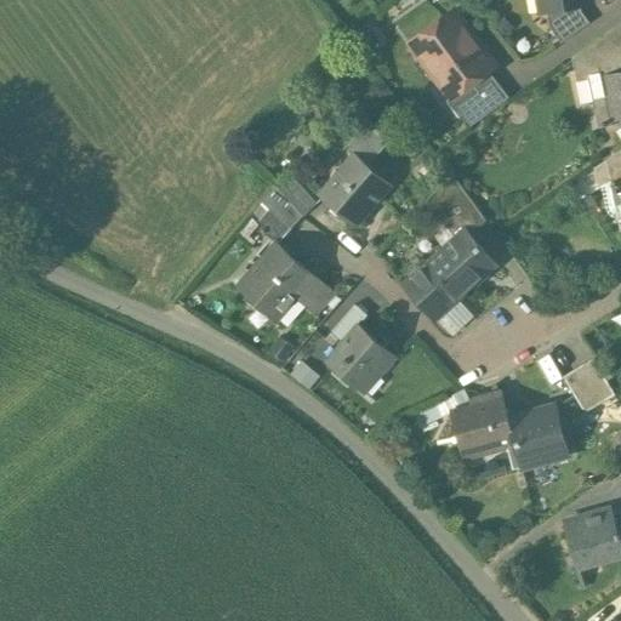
[(545,0),(548,11),(581,5),(592,3),(591,0),(545,0)]
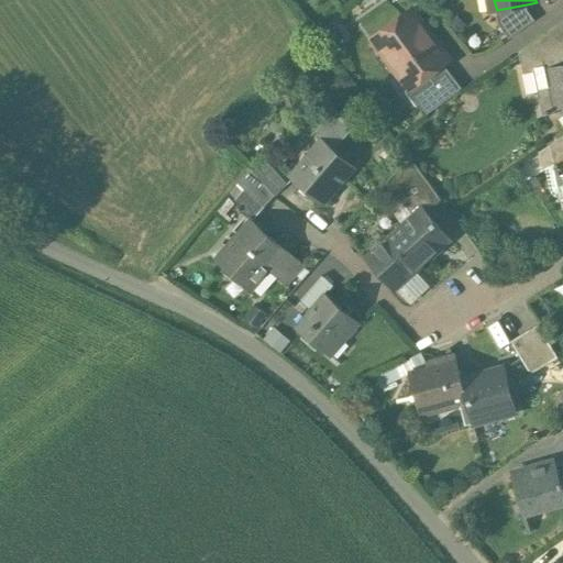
[(527,4),(497,10),(499,25),(510,40),(536,21),(528,10),(527,4)]
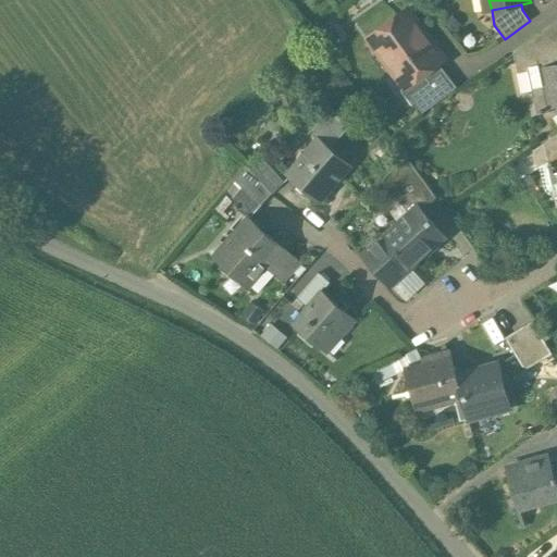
[(408,10),(370,38),(406,87),(412,84),(436,66),(444,60),(408,10)]
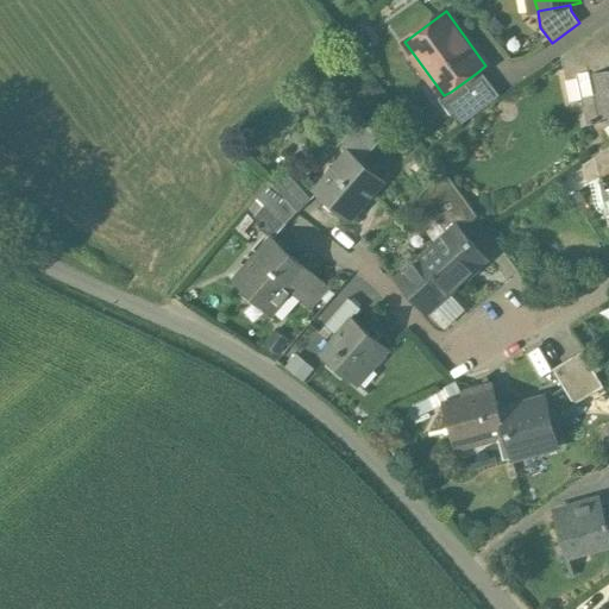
[(608,24),(563,58),(565,71),(566,71),(590,66),(589,61),(608,56),(608,24)]
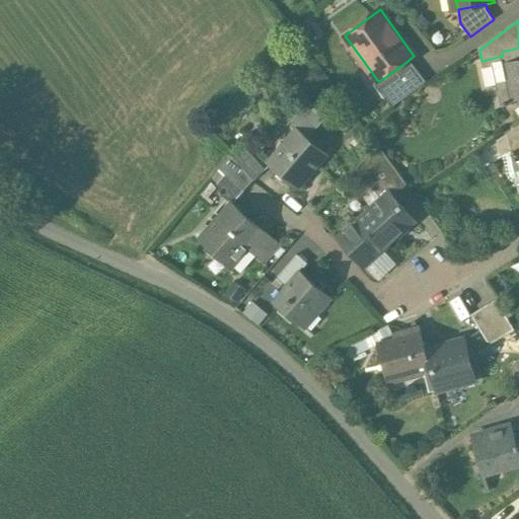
[(518,48),(502,52),(503,56),(508,81),(498,83),(498,84),(502,106),(515,103),(514,100),(518,98),(518,48)]
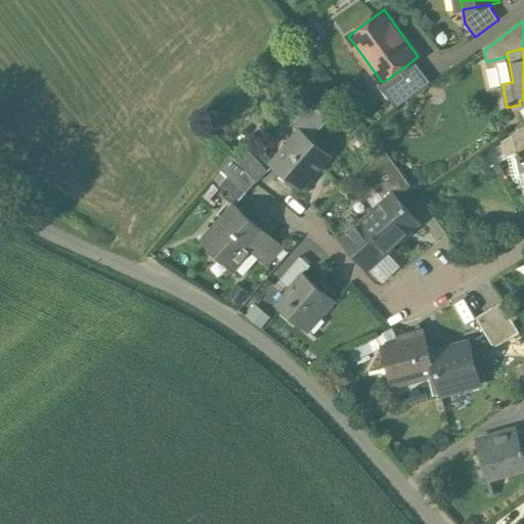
[(508,56),(487,61),(492,87),(503,85),(503,84),(513,82),(508,56)]
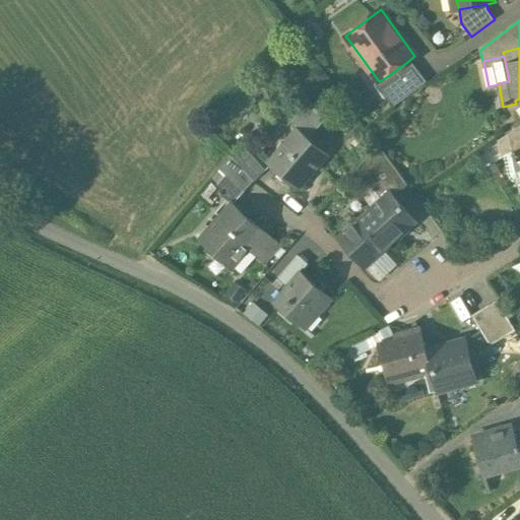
[(425,84),(407,62),(385,78),(394,90),(387,95),(395,106),(425,84)]
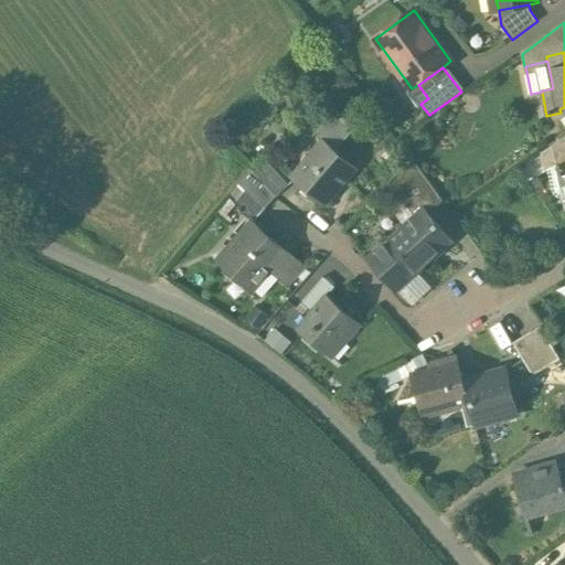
[(339,112),(317,137),(323,142),(324,141),(336,151),(356,127),(347,119),(348,118),(344,116),(339,112)]
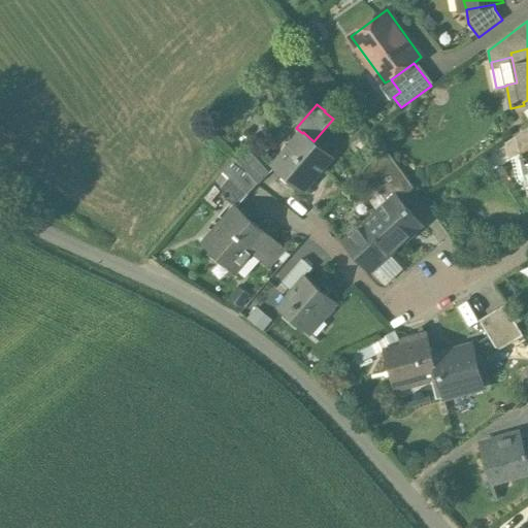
[(302,133),(274,166),(302,191),(317,174),(316,173),(329,158),(314,144),(316,142),(314,141),(303,132),(302,133)]
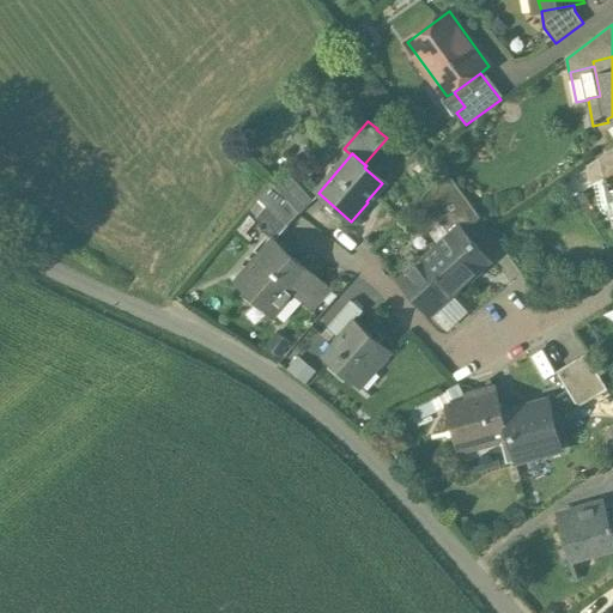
[(612,153),(601,157),(600,157),(605,180),(604,180),(611,213),(612,212),(612,153)]
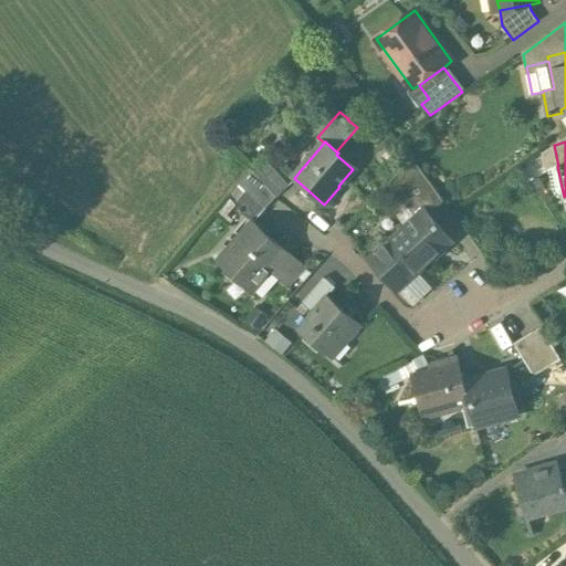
[(554,145),(543,153),(546,171),(557,166),(558,166),(554,145)]
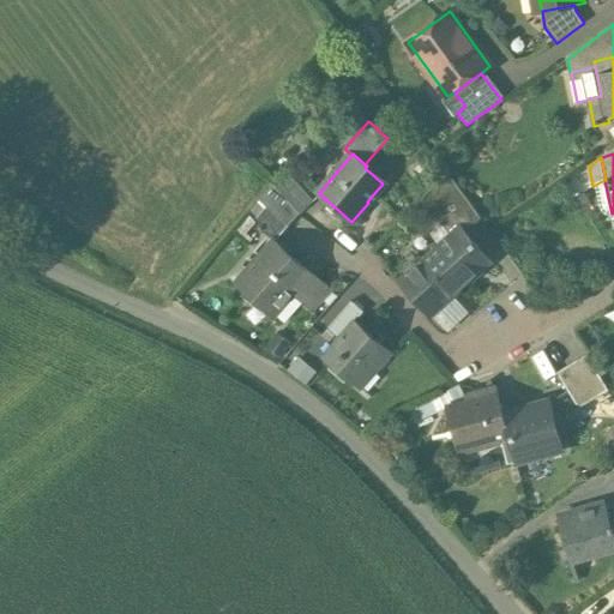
[(481,217),(446,170),(422,198),(437,218),(451,206),(470,228),(481,217)]
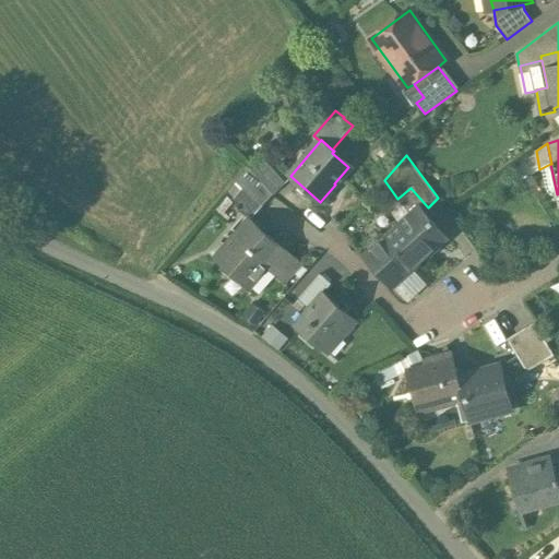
[(286,182),(263,159),(252,170),(273,194),(274,194),(286,182)]
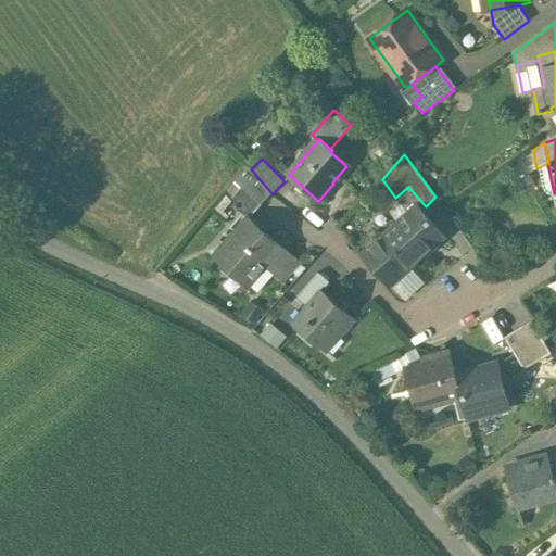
[(251,169),(248,166),(235,181),(263,204),(272,193),(251,169)]
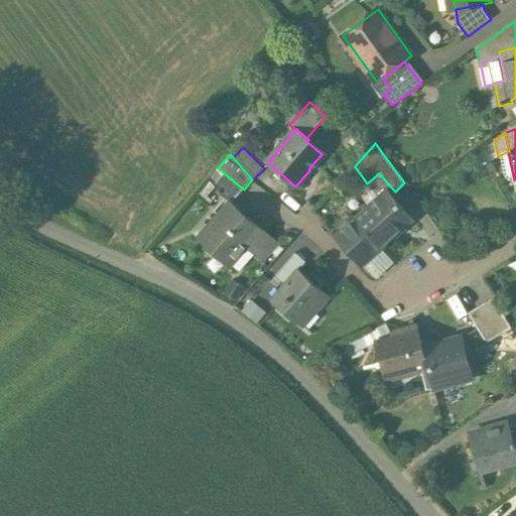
[(388,190),(338,236),(363,264),(413,219),(388,190)]
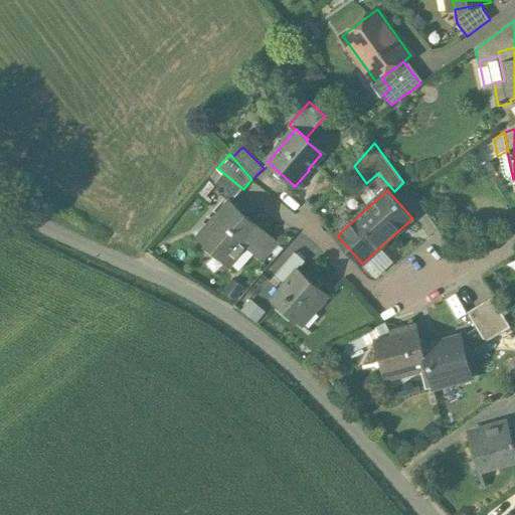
[(232,202),(200,236),(229,265),(231,263),(228,261),(246,241),(248,243),(262,230),(232,202)]
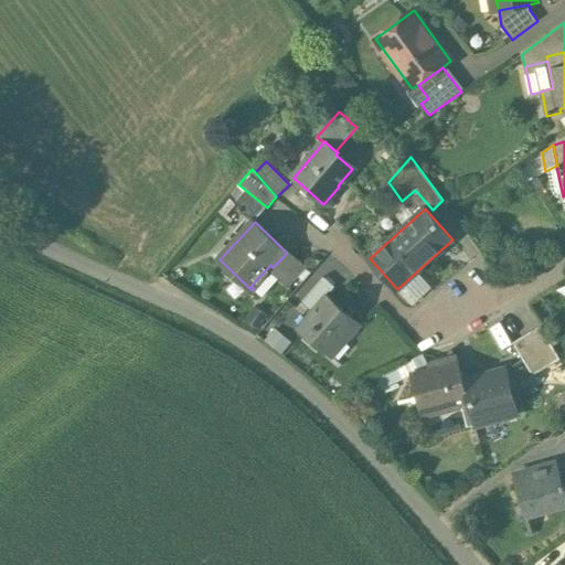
[(322,276),(302,301),(313,311),(327,295),(334,286),(322,276)]
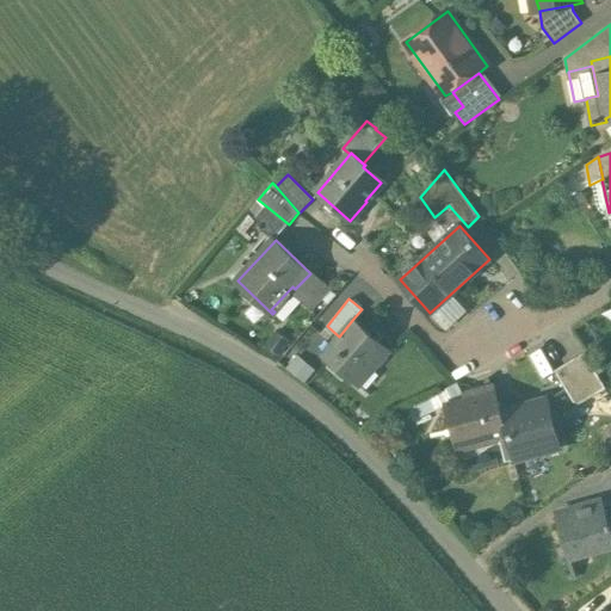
[(389,350),(353,319),(339,337),(323,356),(359,387),(389,350)]
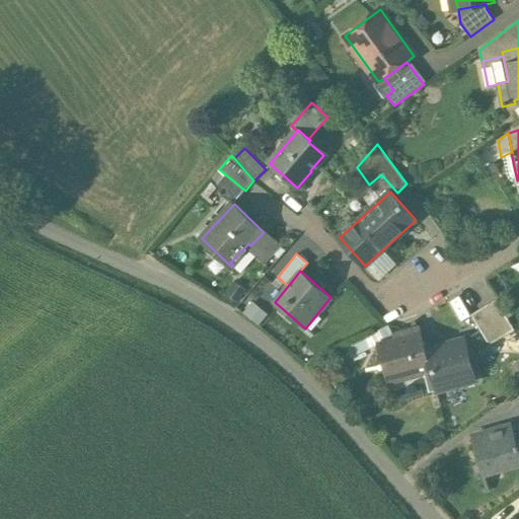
[(496,299),(471,314),(490,345),(514,329),(496,299)]
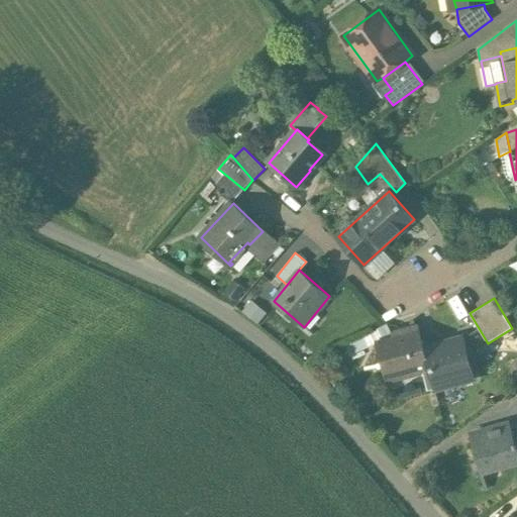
[(403,330),(404,335),(377,343),(387,382),(388,381),(387,378),(408,373),(409,376),(429,371),(430,370),(425,350),(418,326),(403,330)]
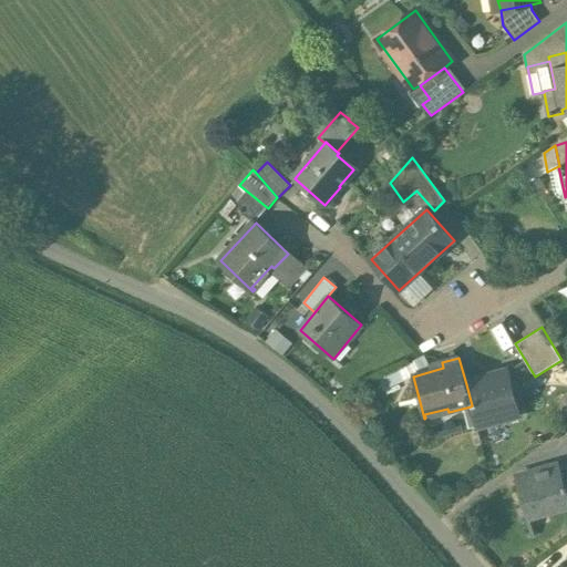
[(492,378),(466,384),(472,405),(471,406),(476,428),(521,415),(508,371),(492,375),(492,378)]
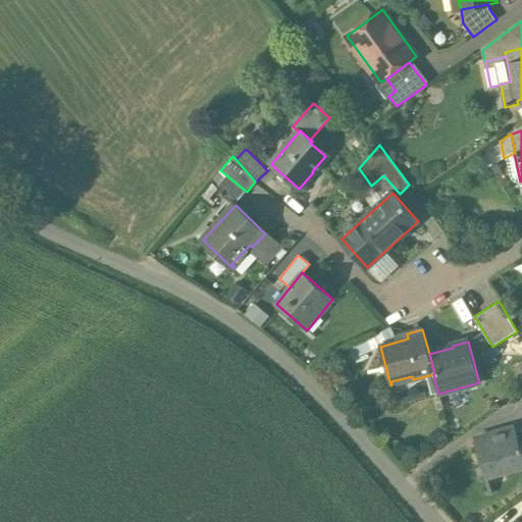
[(514,427),(475,438),(485,476),(487,476),(485,469),(501,465),(503,471),(521,464),(521,449),(520,449),(514,427)]
